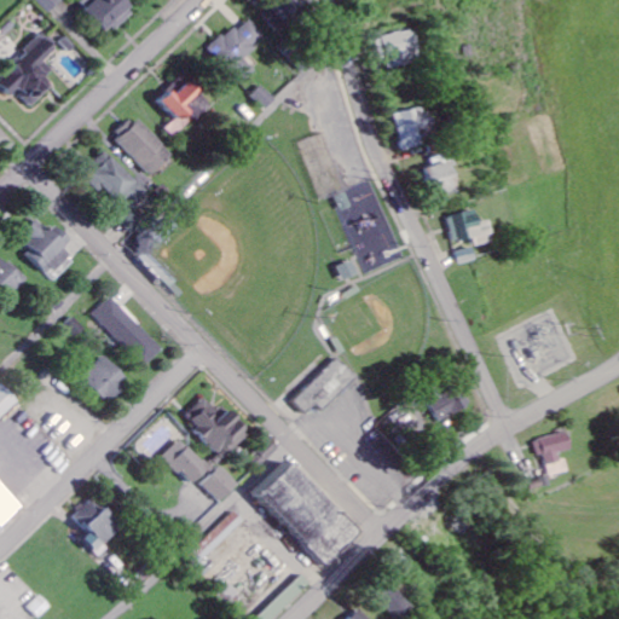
[(92,0),(85,9),(110,35),(137,10),(127,0),(92,0)]
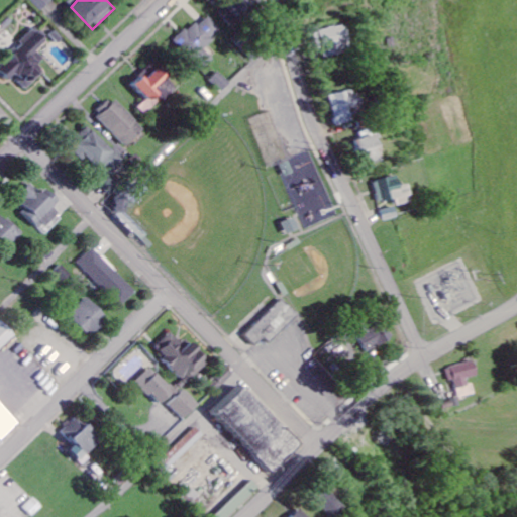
[(260,7),(255,0),(238,0),(221,11),(229,25),(260,7)]
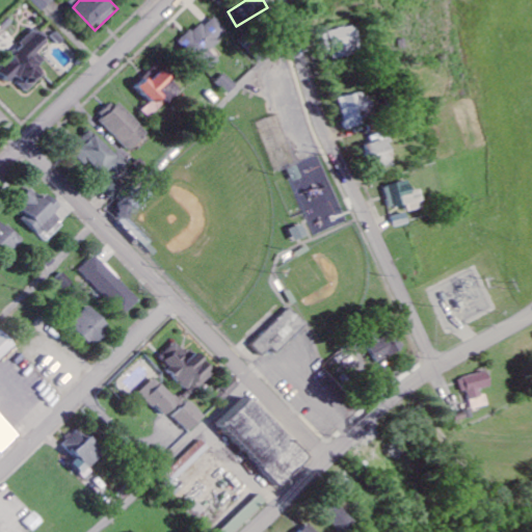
[(230,30),(213,15),(183,45),(210,72),(221,60),(210,49),(230,30)]
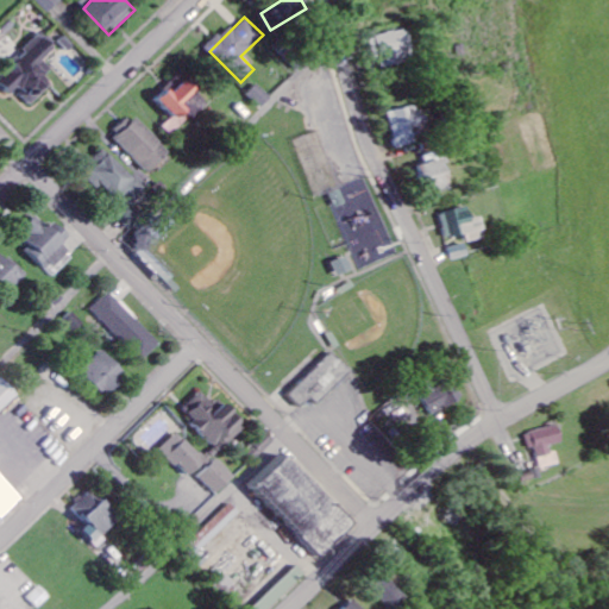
[(412,61),(405,29),(369,37),(374,56),(378,56),(381,67),(412,61)]
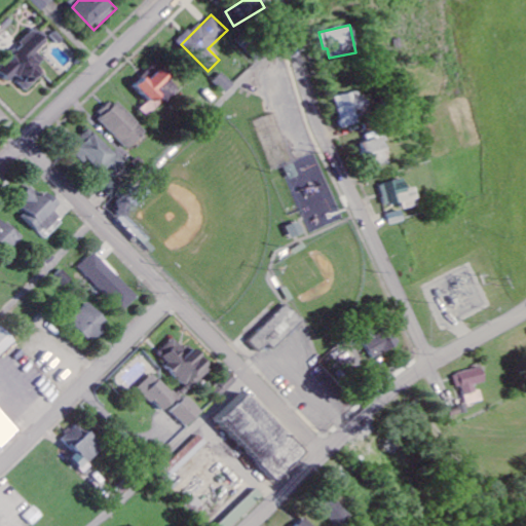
[(48,74),(41,66),(47,61),(40,52),(49,43),(37,30),(23,43),(26,47),(0,70),(10,82),(17,75),(31,89),(48,74)]
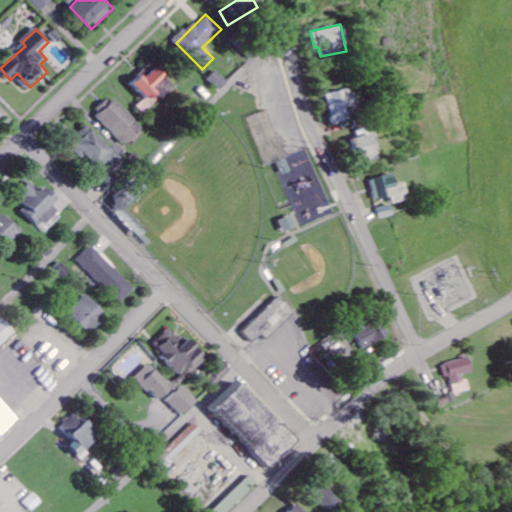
[(148,98),(138,107),(145,114),(176,85),(154,63),(133,83),(148,98)]
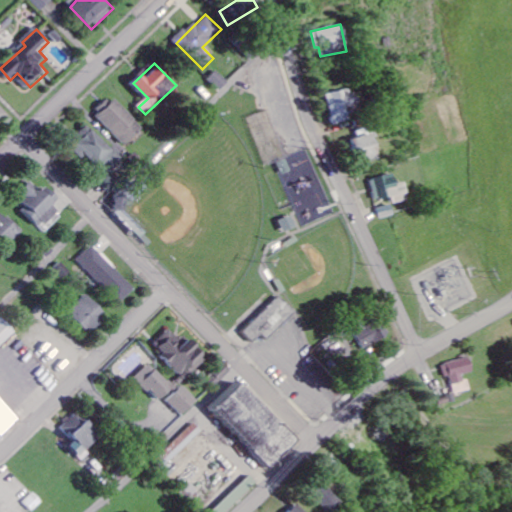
[(210,79),(222,91),(231,83),(219,71),(210,79)]
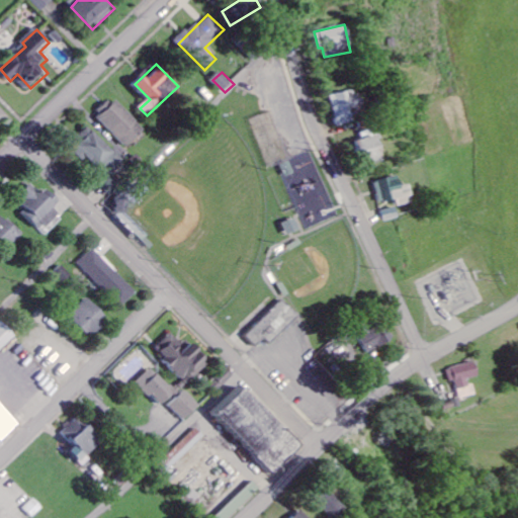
[(329,95),(334,125),(351,122),(350,113),(362,110),(358,89),(329,95)]
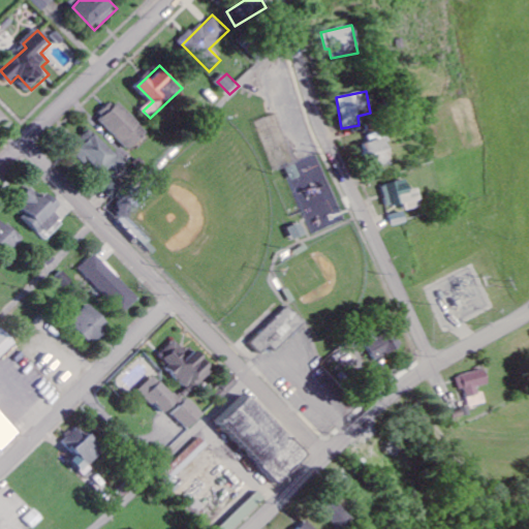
[(149,132),(119,100),(100,118),(130,150),(149,132)]
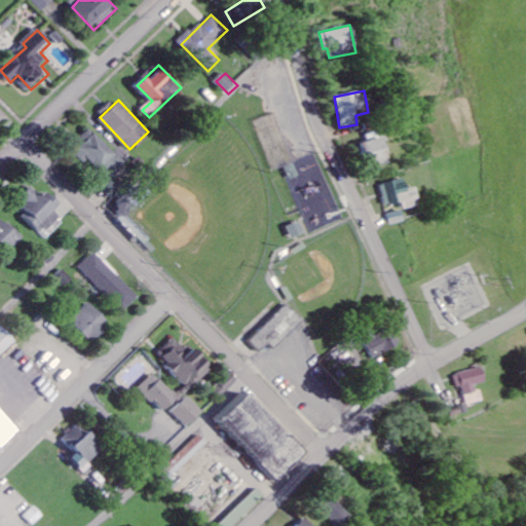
[(73,148),(109,184),(105,188),(114,198),(124,189),(112,177),(126,162),(92,128),(73,148)]
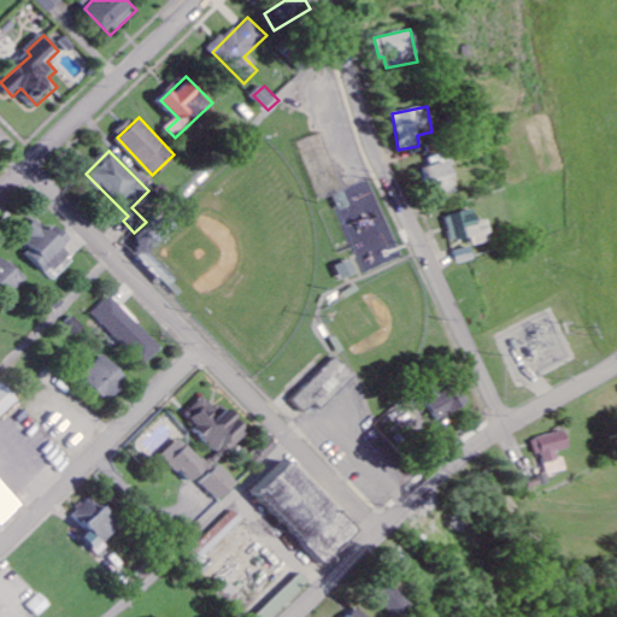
[(421,166),(427,198),(452,193),(446,162),(421,166)]
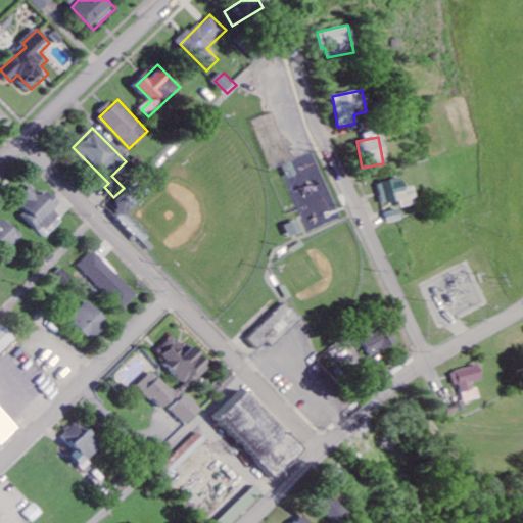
[(380,204),(398,201),(399,207),(416,204),(413,187),(402,188),(401,179),(376,183),(380,204)]
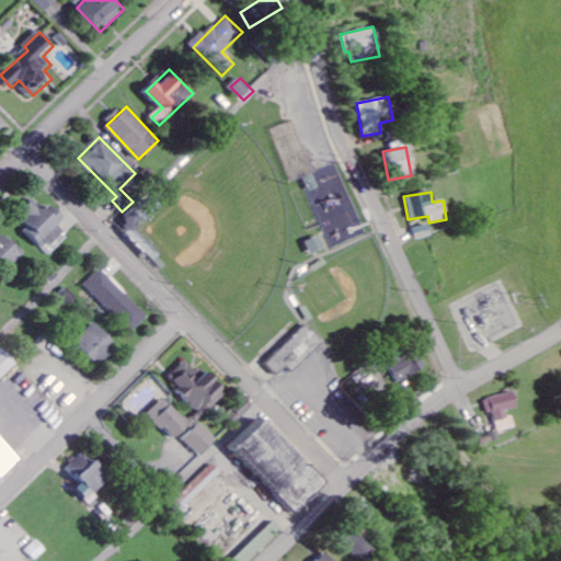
[(52,255),(69,236),(59,227),(67,218),(52,204),(46,209),(35,198),(19,217),(30,227),(25,231),(52,255)]
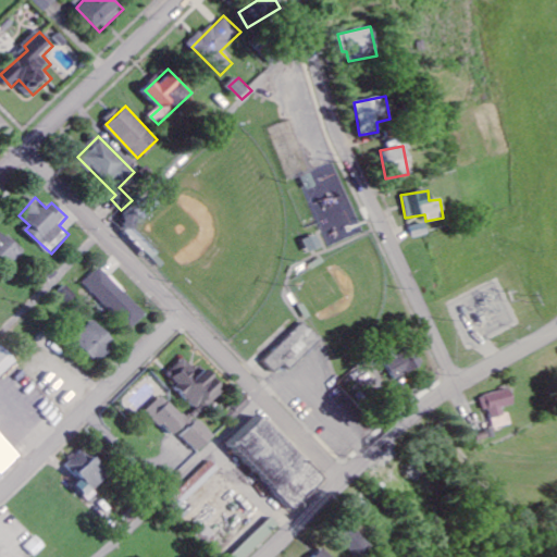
[(0,260),(9,270),(25,255),(0,227),(0,226),(0,260)]
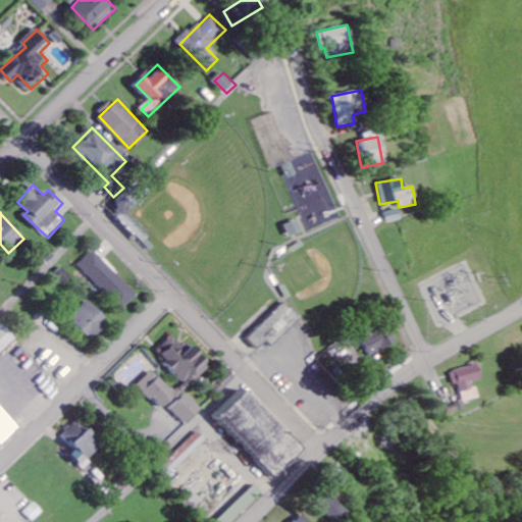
[(290,237),(303,231),(298,220),(284,225),(290,237)]
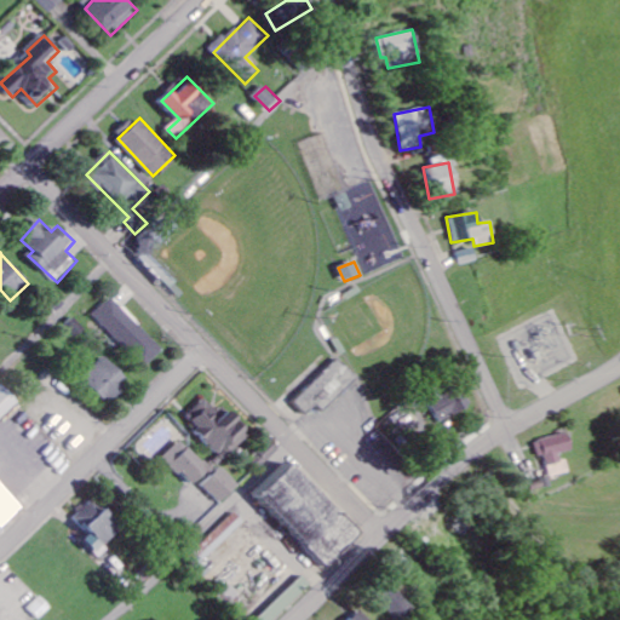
[(165,349),(115,297),(97,315),(148,367),(165,349)]
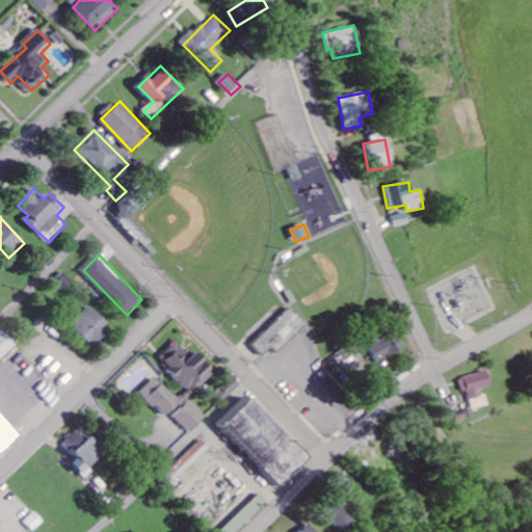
[(75,285),(67,272),(57,278),(65,290),(75,285)]
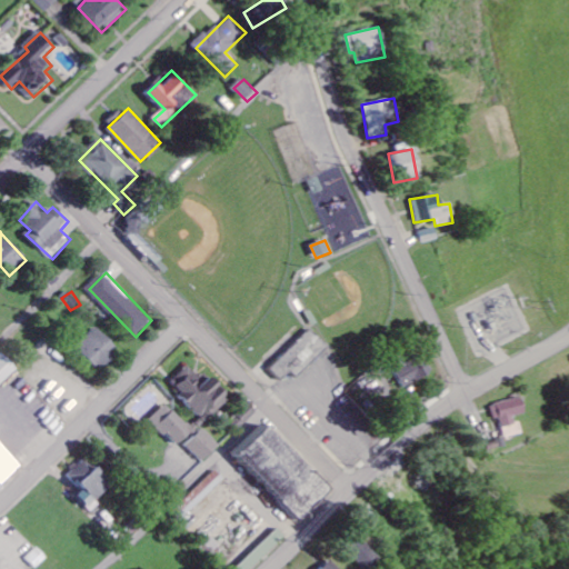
[(78,349),(101,371),(121,350),(98,328),(78,349)]
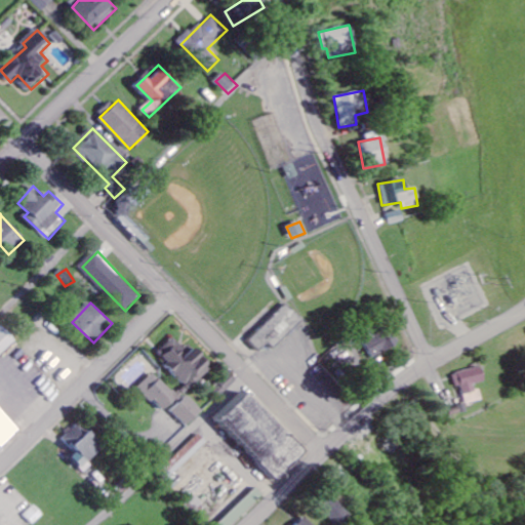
[(250,347),(263,358),(272,349),(277,354),(305,326),(288,310),(250,347)]
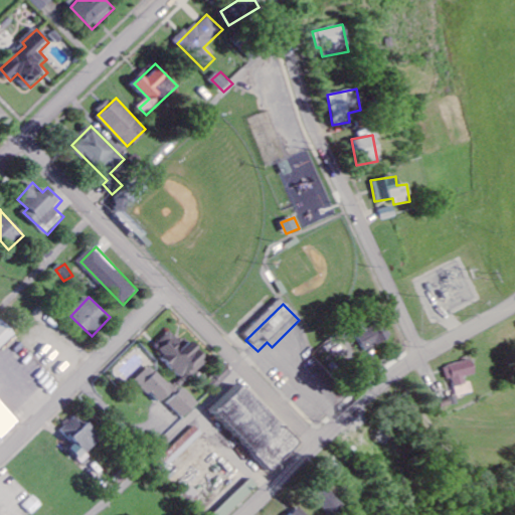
[(0,350),(16,333),(1,319),(0,320),(0,350)]
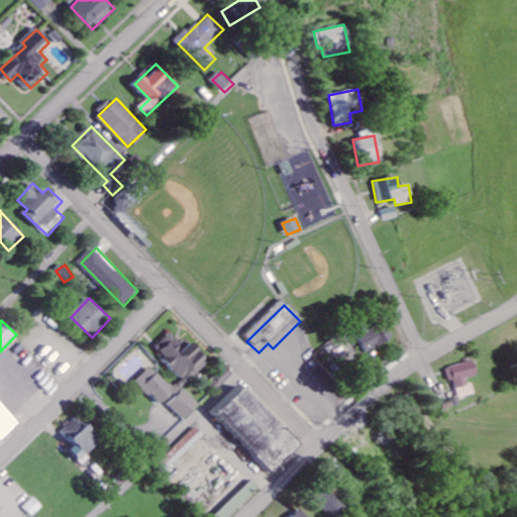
[(364,351),(391,340),(383,320),(364,328),(365,330),(356,334),(364,351)]
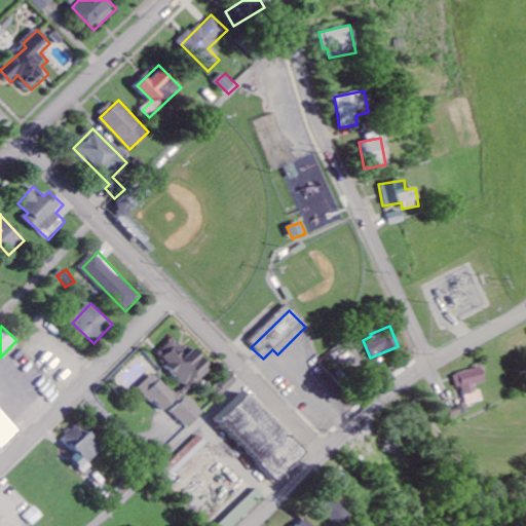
[(186,349),(176,339),(159,354),(190,387),(212,367),(191,344),(186,349)]
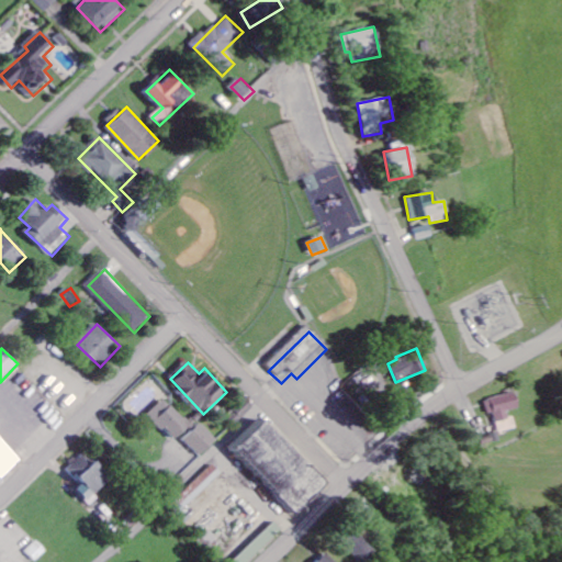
[(388,383),(377,368),(358,381),(369,396),(388,383)]
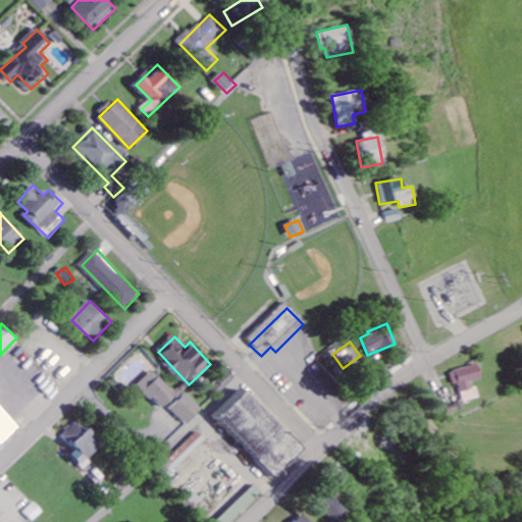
[(451,372),(454,384),(459,383),(464,402),(479,398),(474,382),(483,379),(479,364),(451,372)]
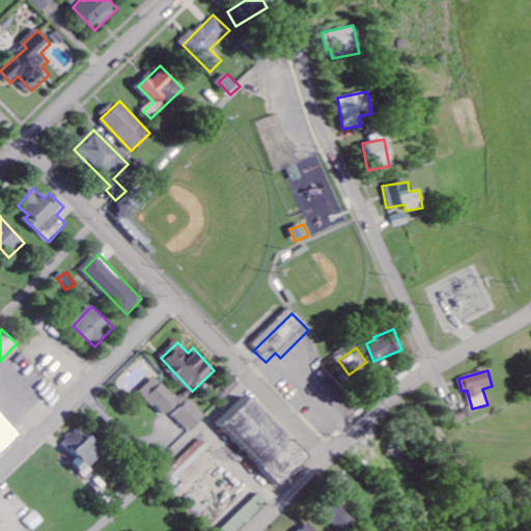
[(167,416),(180,402),(158,378),(141,392),(156,407),(158,404),(167,416)]
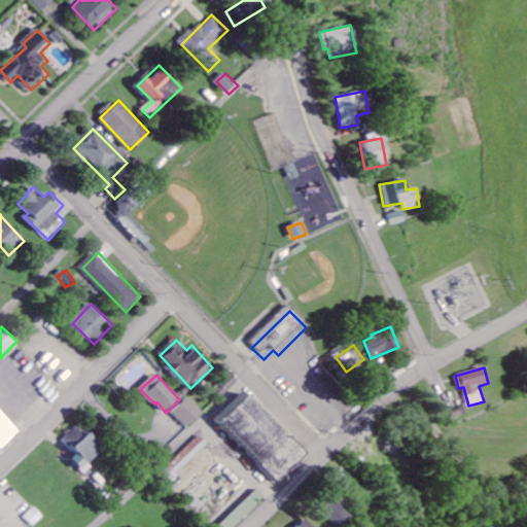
[(307,454),(251,393),(221,421),(277,481),(307,454)]
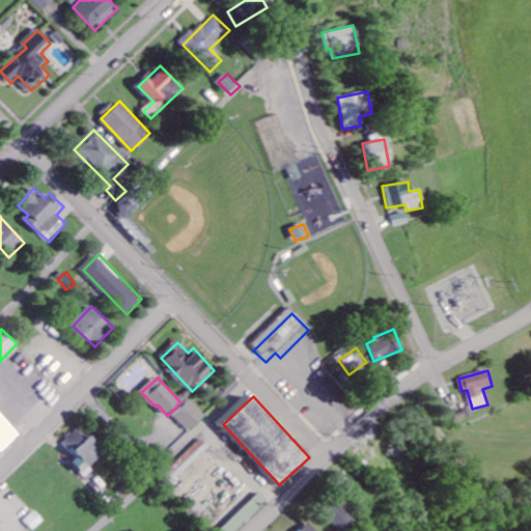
[(175,417),(191,431),(206,415),(190,400),(175,417)]
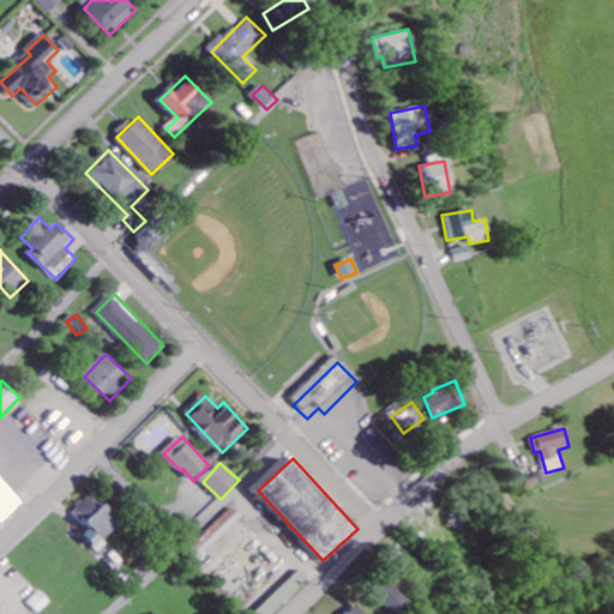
[(0,528),(25,503),(0,476),(0,528)]
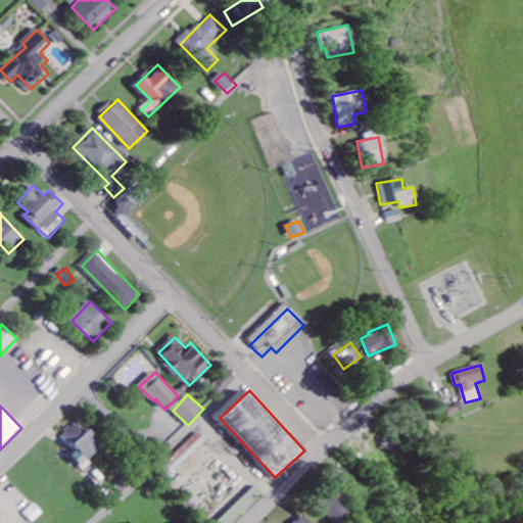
[(88,461),(103,444),(80,421),(73,428),(70,427),(62,436),(77,450),(70,457),(86,470),(91,464),(88,461)]
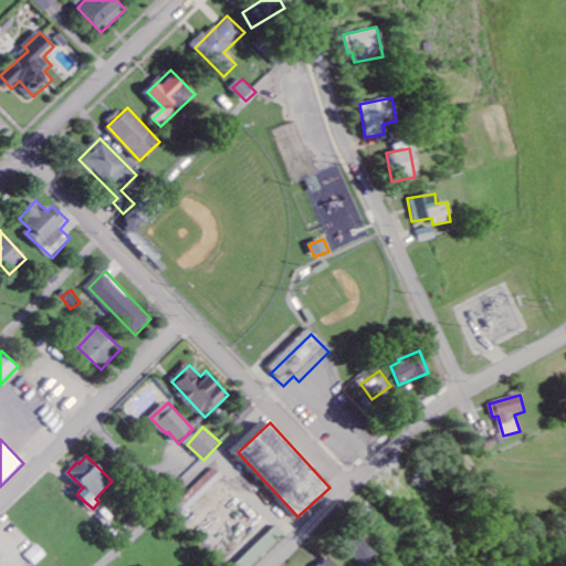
[(182,517),(226,478),(218,468),(175,509),(182,517)]
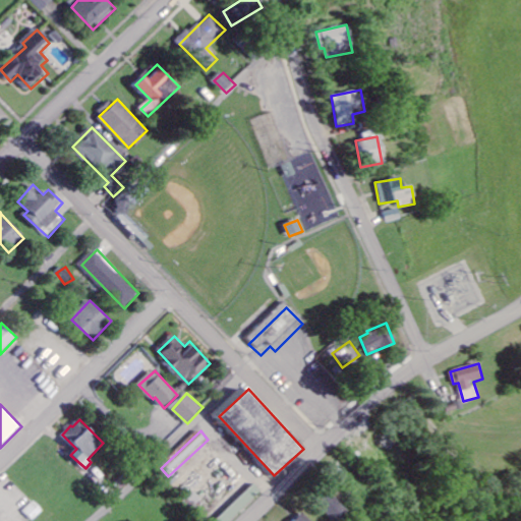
[(215,520),(230,520),(262,491),(254,484),(215,520)]
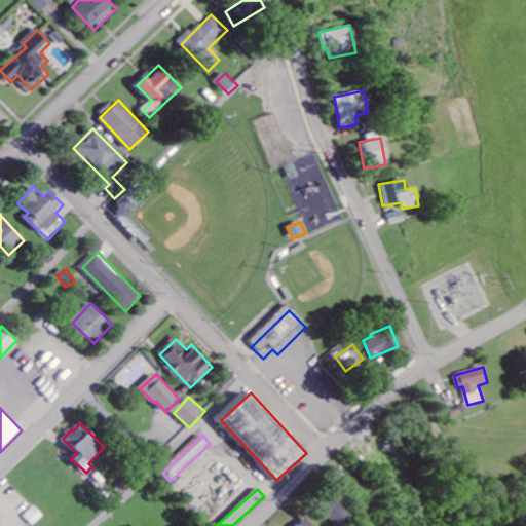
[(317,510),(332,525),(338,525),(348,517),(331,497),(317,510)]
